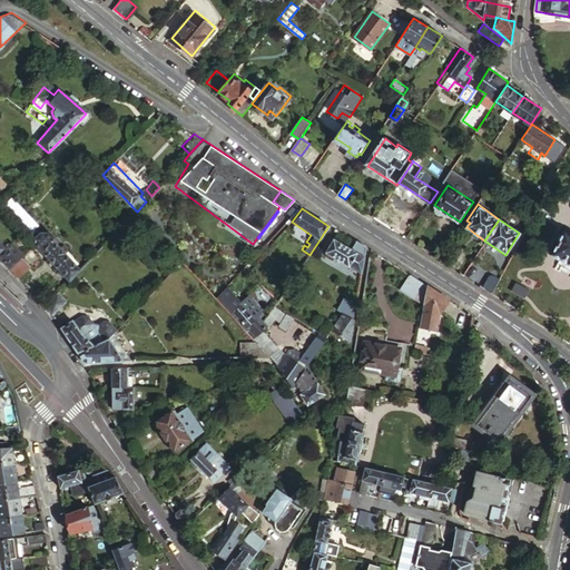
[(72,277),(84,267),(48,232),(41,231),(36,236),(37,242),(72,277)]
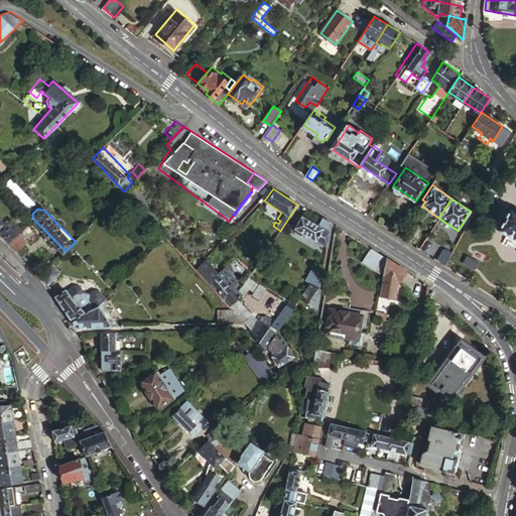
[(331,226),(323,221),(319,225),(303,215),(295,228),(298,229),(298,233),(300,234),(303,233),(328,248),(331,226)]
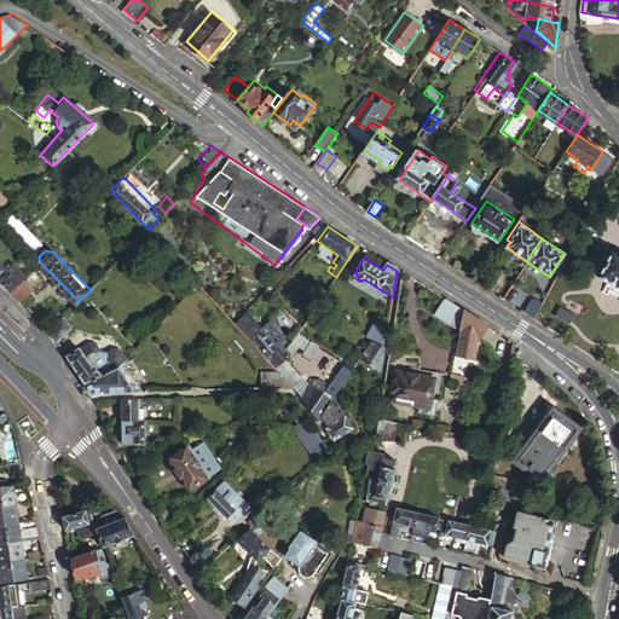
[(618,258),(606,278),(618,287),(618,258)]
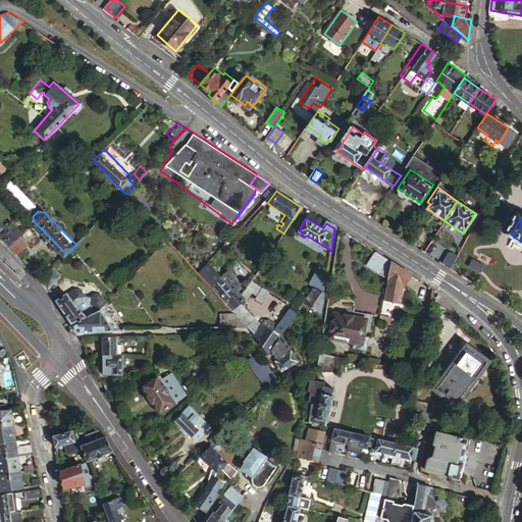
[(0,232),(12,246),(19,238),(0,218),(0,232)]
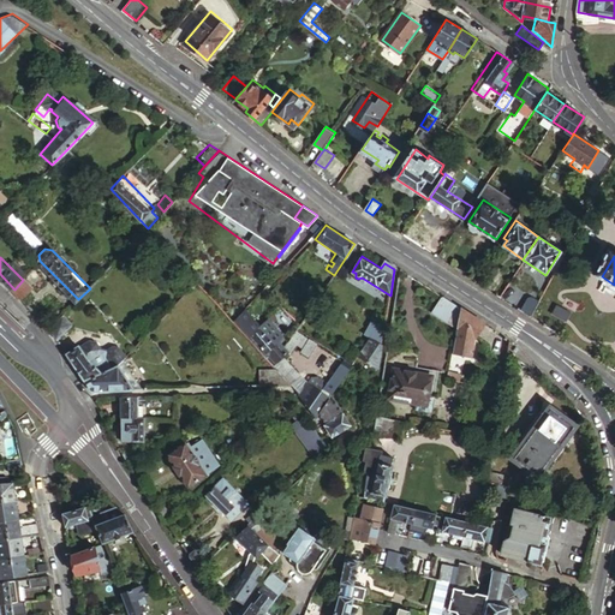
[(21,296),(23,298),(34,287),(25,278),(23,280),(15,290),(21,296)]
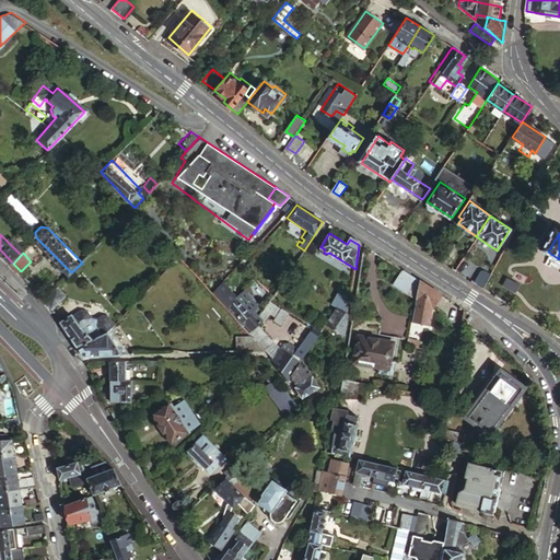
[(483,290),(490,278),(481,272),(474,283),(483,290)]
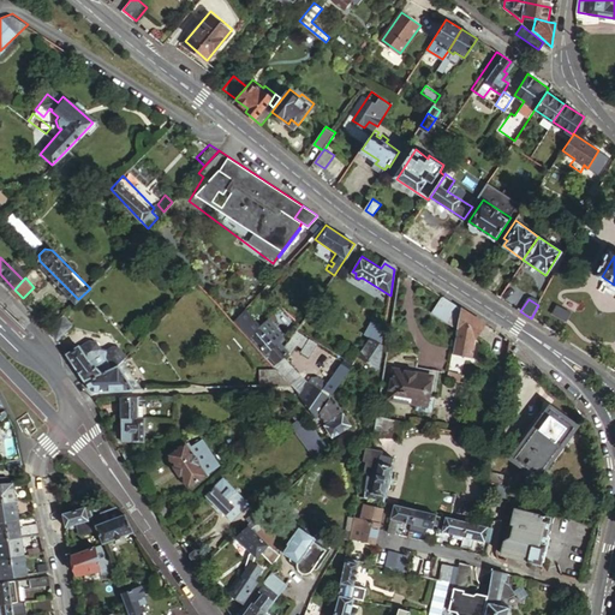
[(457,330),(460,310),(443,300),(433,315),(457,330)]
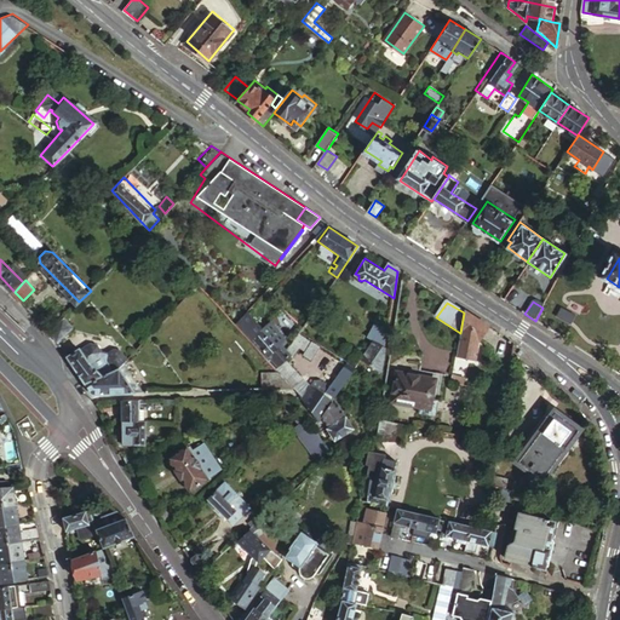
[(489,329),(464,313),(460,333),(455,357),(480,361),(482,350),(480,349),(481,343),(489,329)]
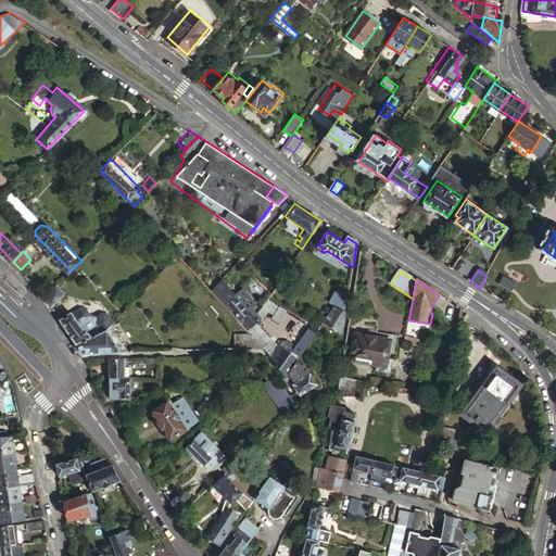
[(236,299),(220,281),(213,290),(240,321),(242,319),(250,328),(257,321),(261,318),(257,315),(253,310),(250,312),(237,297),(236,299)]
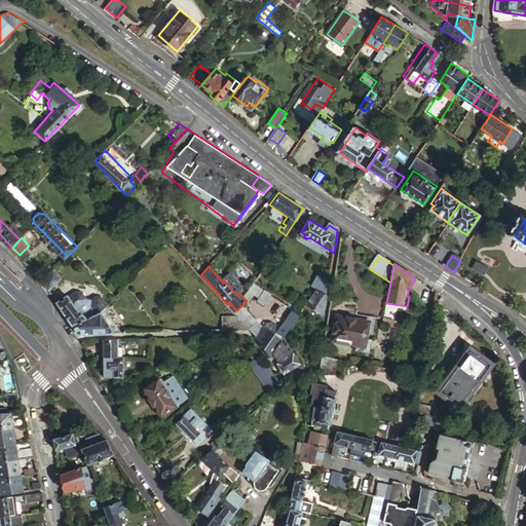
[(64,274),(57,267),(44,279),(49,289),(64,274)]
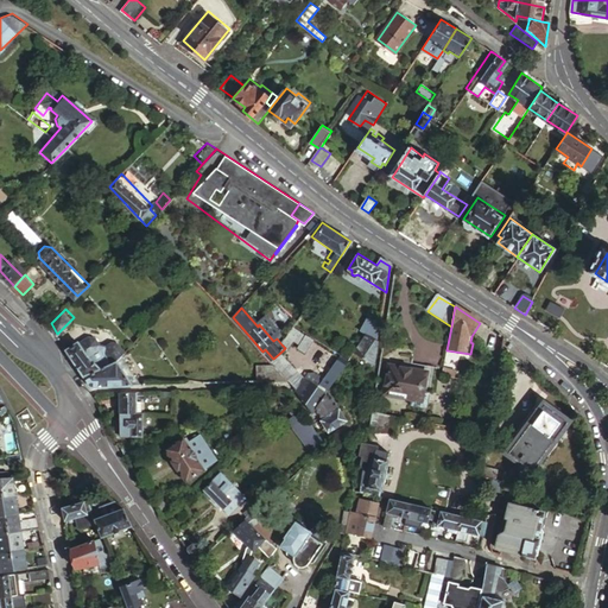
[(379,341),(381,324),(372,316),(362,329),(366,331),(379,341)]
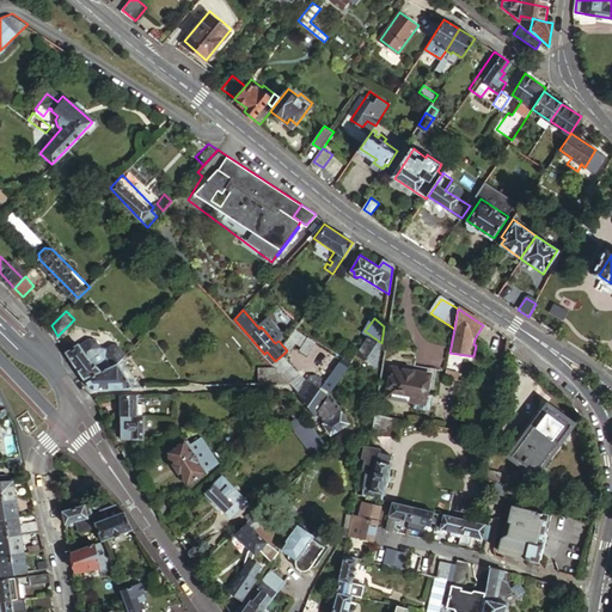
[(287,342),(297,328),(293,325),(283,340),(287,342)]
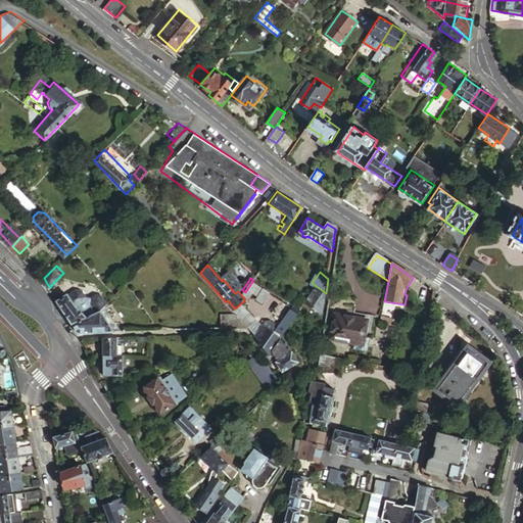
[(253,280),(245,292),(242,296),(245,299),(248,301),(253,293),(258,296),(256,299),(270,307),(277,296),(263,288),(264,286),(253,280)]
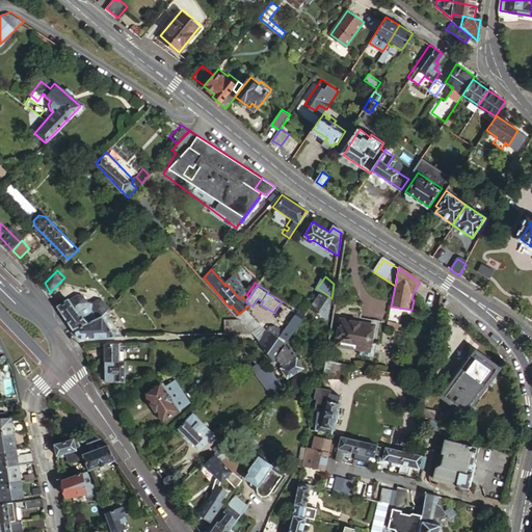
[(328,320),(331,298),(320,290),(309,307),(328,320)]
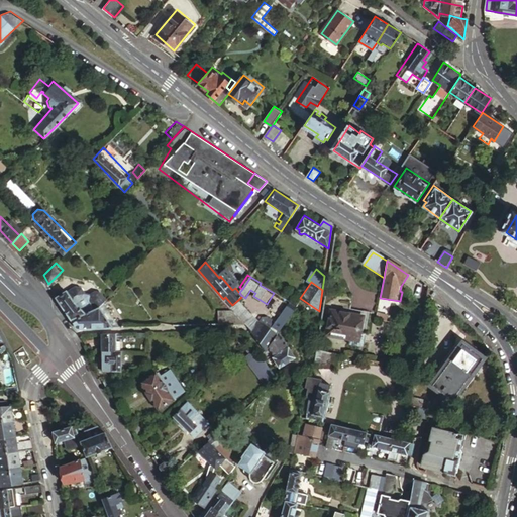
[(100,306),(104,301),(108,297),(102,289),(97,288),(92,292),(87,291),(83,285),(77,284),(58,297),(73,318),(100,306)]
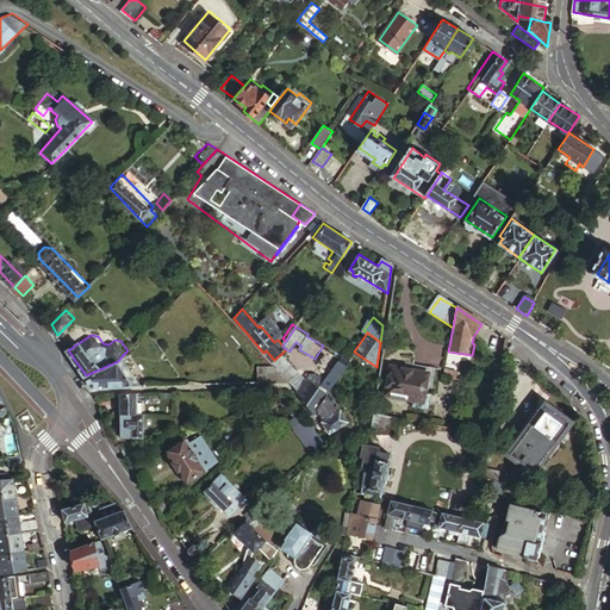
[(288,380),(298,371),(282,353),(274,360),(272,362),(275,366),(288,380)]
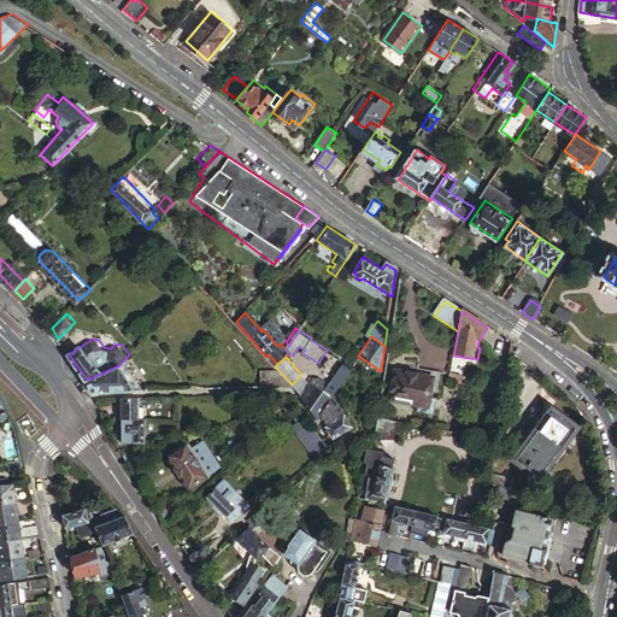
[(144,389),(124,359),(119,365),(87,380),(94,391),(144,389)]
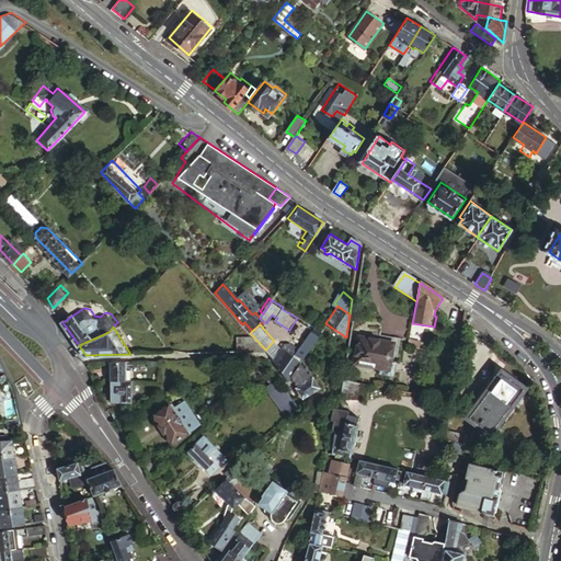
[(266,351),(265,350),(253,336),(238,335),(238,351),(266,351)]
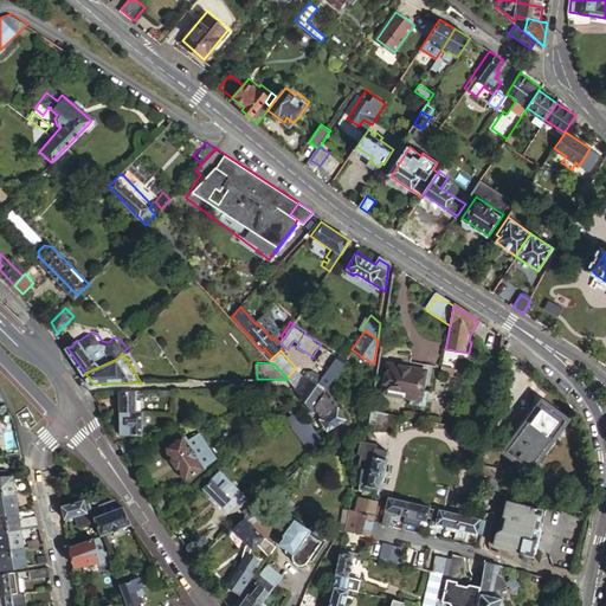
[(425,369),(388,363),(385,393),(421,398),(425,369)]
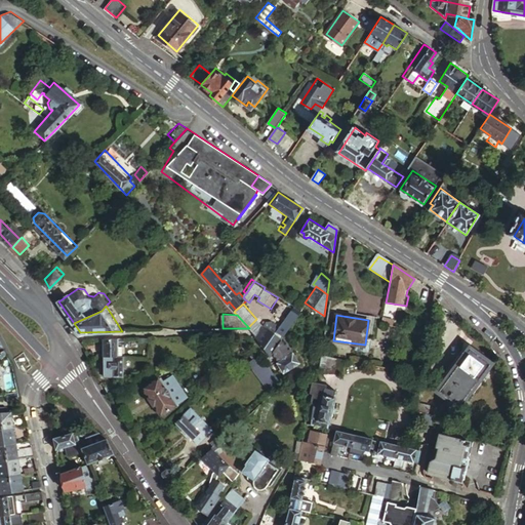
[(251,330),(252,331),(254,333),(265,325),(265,326),(268,324),(260,316),(256,319),(248,327),(249,328),(251,330)]
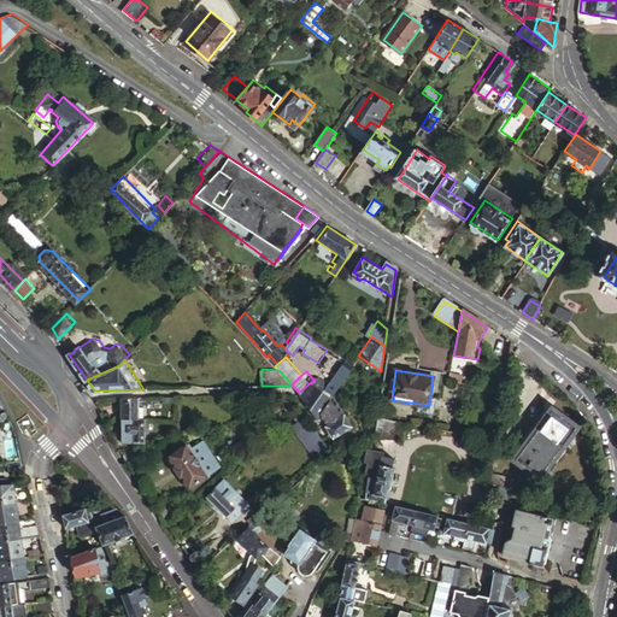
[(318,416),(319,415),(330,398),(330,395),(329,394),(329,393),(328,393),(327,392),(325,392),(324,392),(322,393),(321,394),(311,383),(311,382),(299,392),(318,416)]
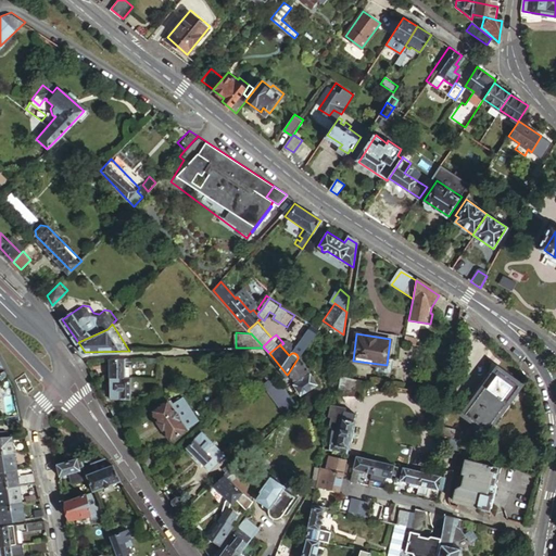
[(319,383),(300,355),(298,358),(288,374),(302,394),(319,383)]
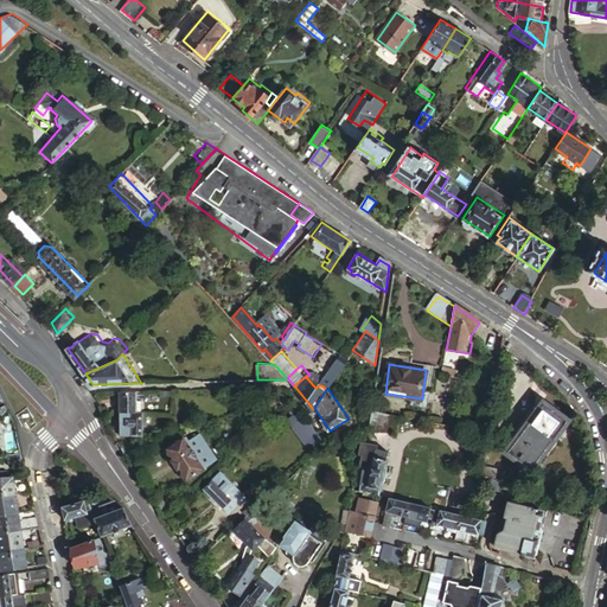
[(134,410),(142,410),(142,396),(145,395),(145,390),(121,390),(122,407),(134,407),(134,410)]
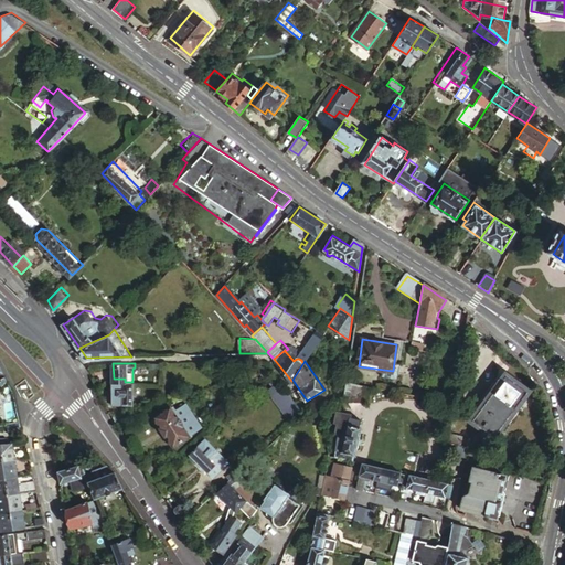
[(529,388),(505,372),(469,420),(492,437),(529,388)]
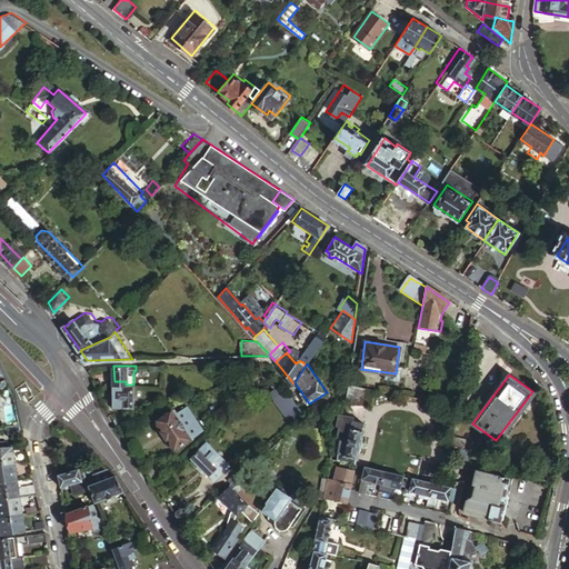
[(136,383),(133,385),(126,385),(126,381),(115,381),(116,407),(136,407),(136,383)]
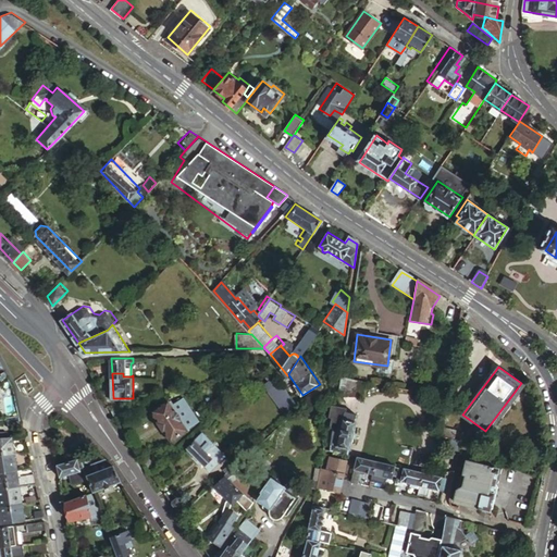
[(288,374),(287,375),(284,381),(297,399),(302,395),(288,374)]
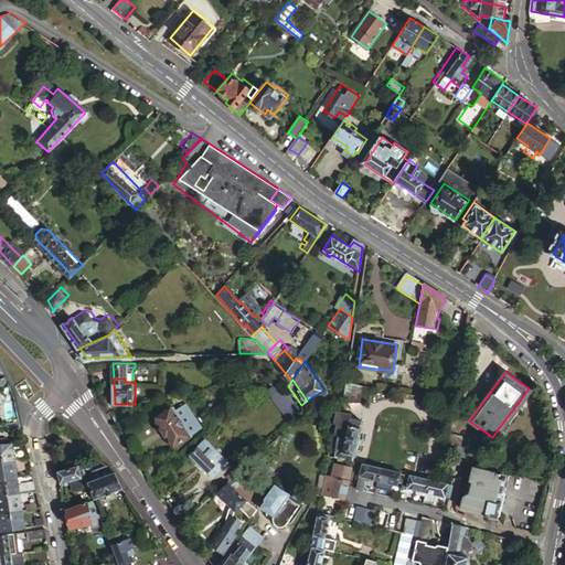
[(369,386),(347,382),(344,397),(366,402),(369,386)]
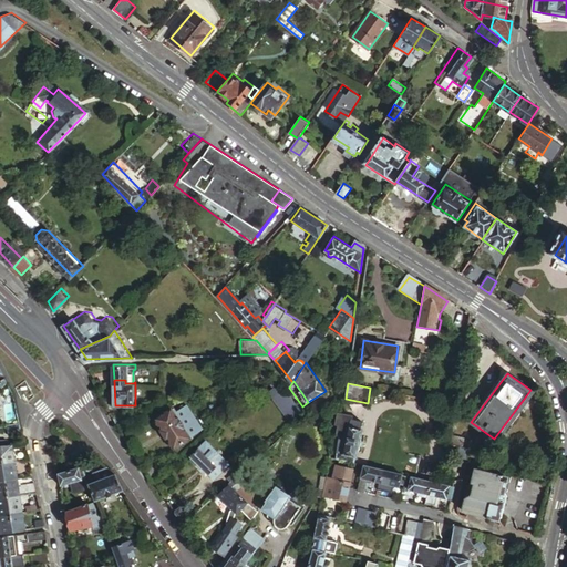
[(302,409),(287,388),(275,397),(290,416),(302,409)]
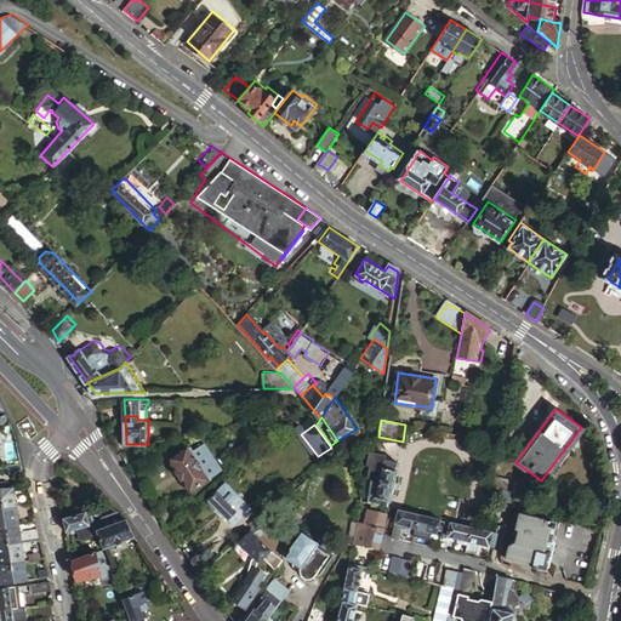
[(222,468),(206,442),(195,448),(194,445),(189,446),(189,445),(171,456),(192,488),(209,478),(208,476),(222,468)]
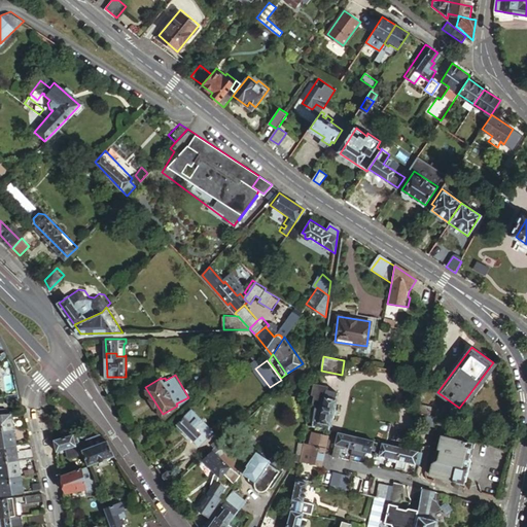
[(105,382),(109,391),(123,386),(120,379),(105,382)]
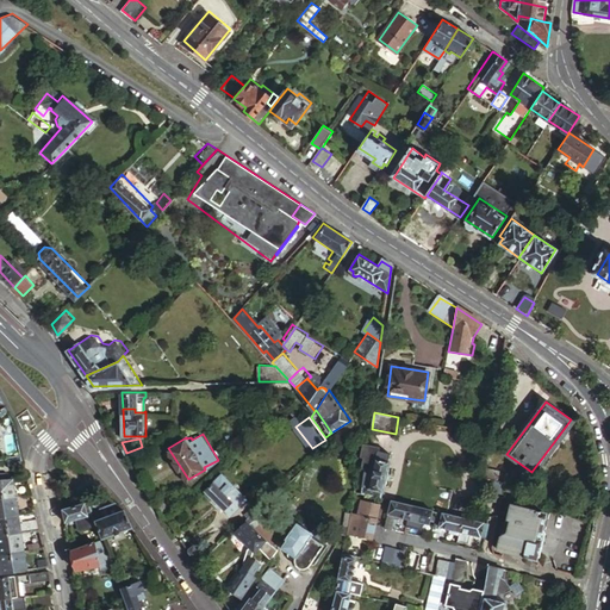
[(368,470),(363,492),(383,497),(392,454),(368,448),(366,455),(368,456),(366,470),(368,470)]
